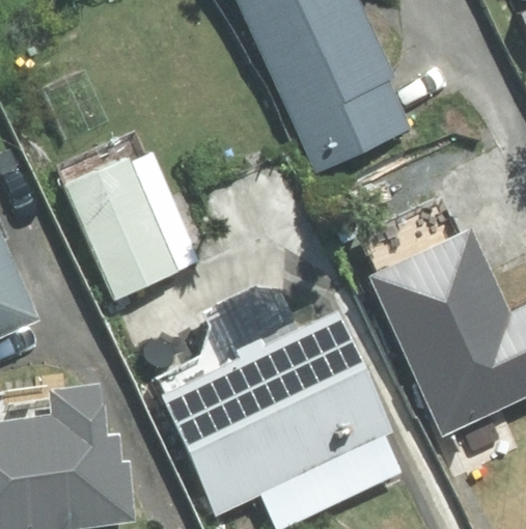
[(237,0),(316,174),(410,132),(349,0),(237,0)]
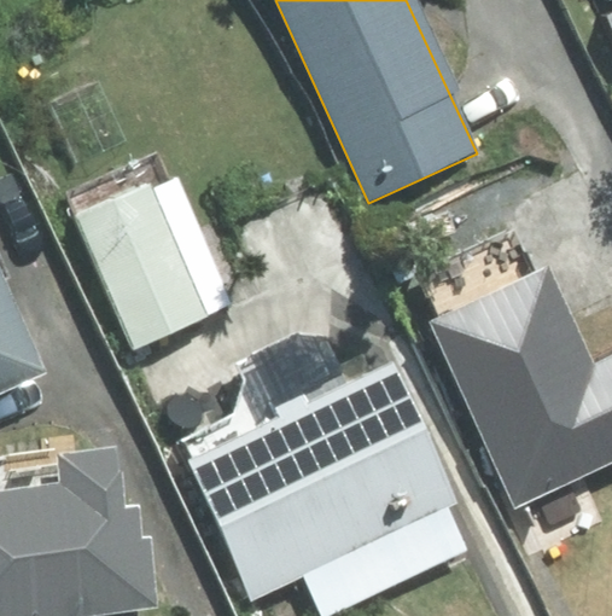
[(600,0),(611,24),(611,0),(600,0)]
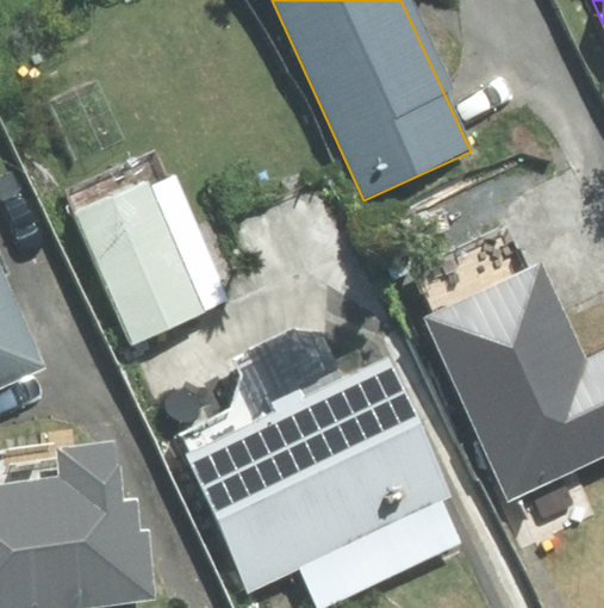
[(66,197),(134,346),(231,301),(162,152),(66,197)]
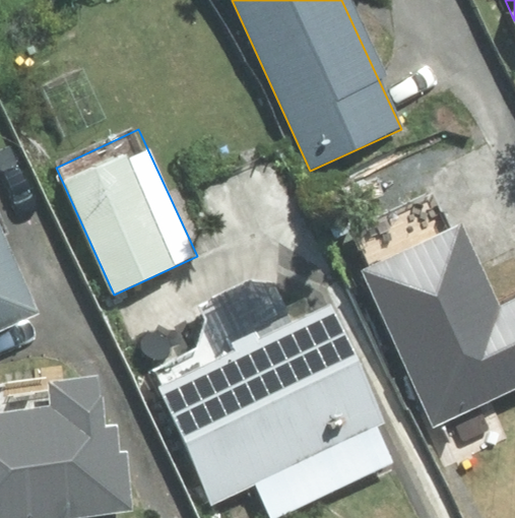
[(458,228),(359,270),(424,423),(514,383),(514,311),(497,319),(458,228)]
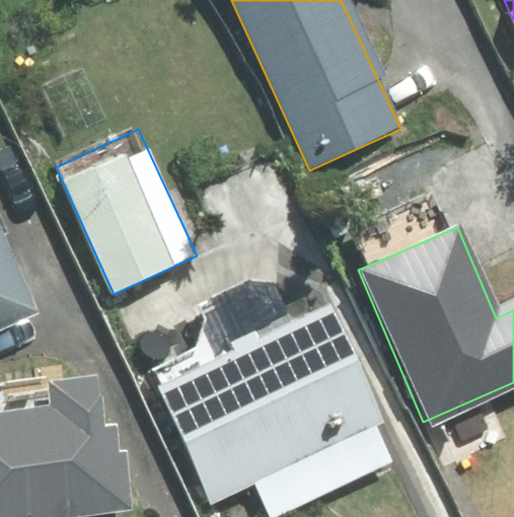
[(0,240),(0,330),(33,318),(0,240)]
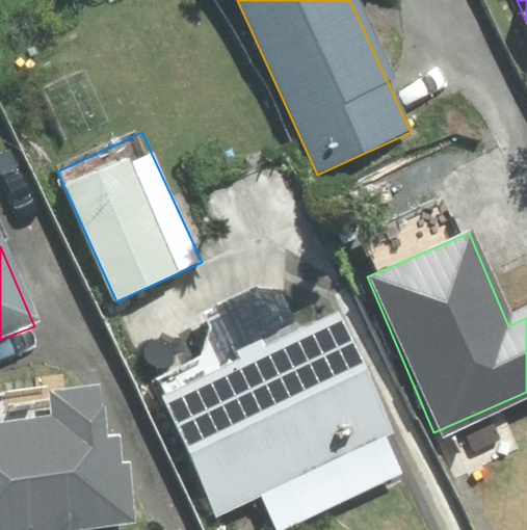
[(334,313),(160,393),(218,517),(392,436),(334,313)]
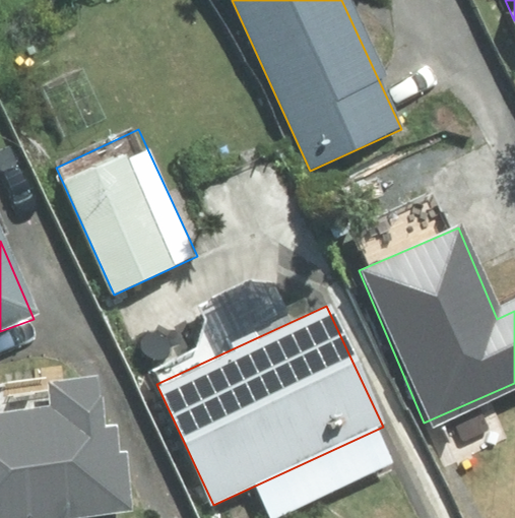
[(109,395),(0,413),(0,517),(64,517),(128,507),(109,395)]
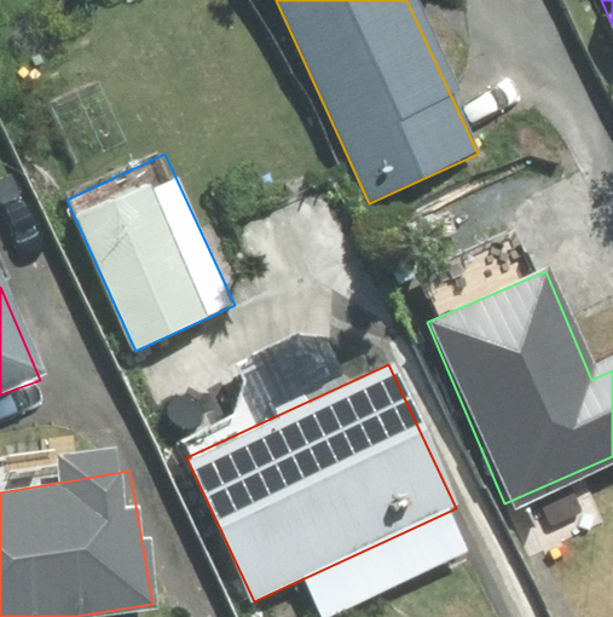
All buildings are outlined.
